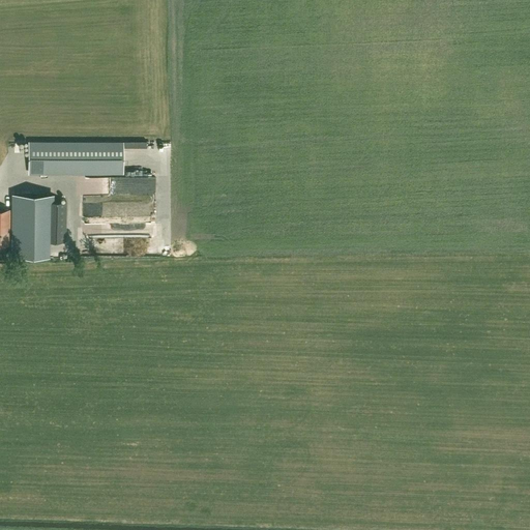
[(29,143),(28,173),(122,173),(122,144),(29,143)]
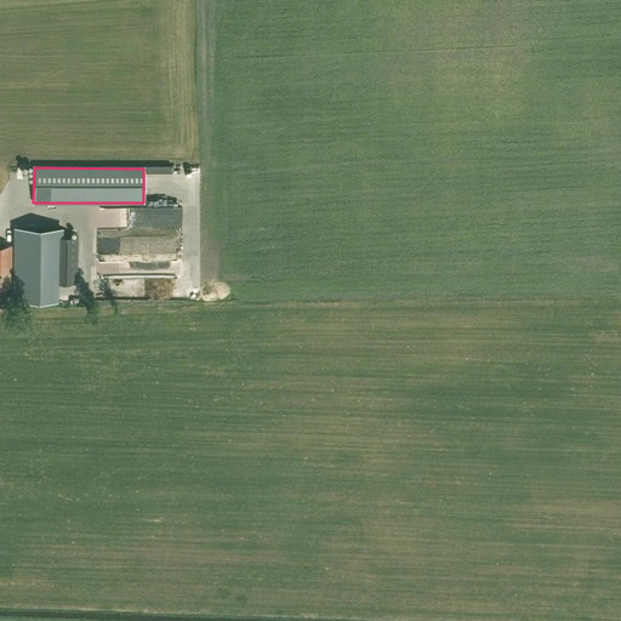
[(92,214),(92,229),(123,228),(123,214),(92,214)]
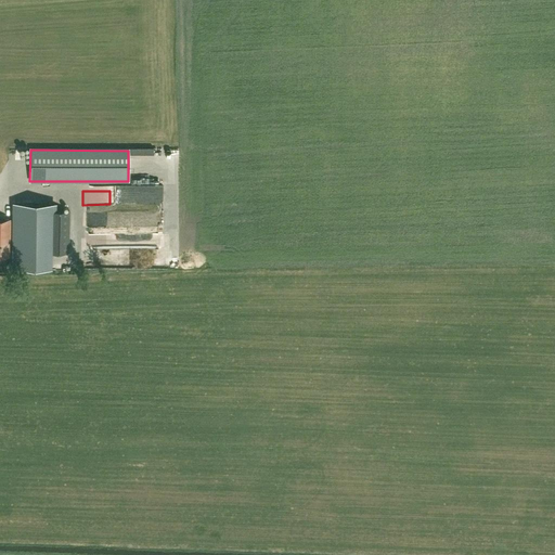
[(42,249),(41,204),(21,204),(22,250),(42,249)]
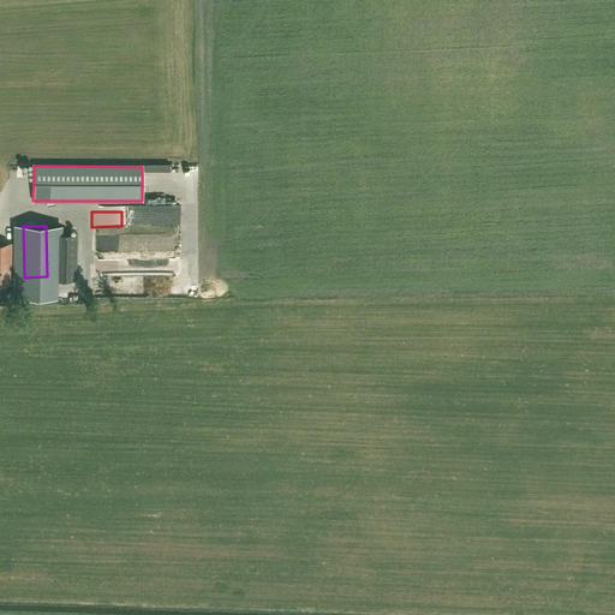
[(57,233),(55,281),(78,281),(79,233),(57,233)]
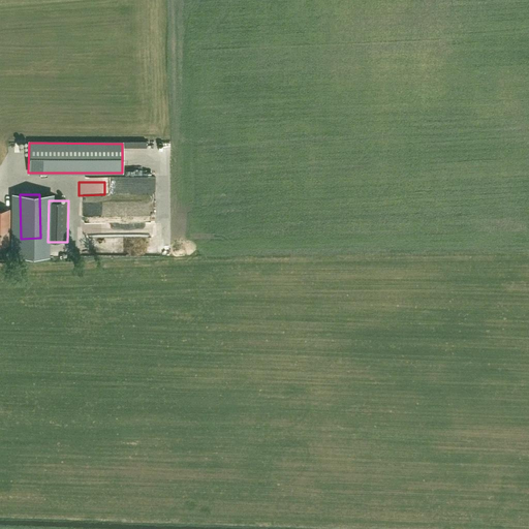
[(0,244),(8,244),(8,231),(9,231),(10,209),(0,209),(0,244)]
